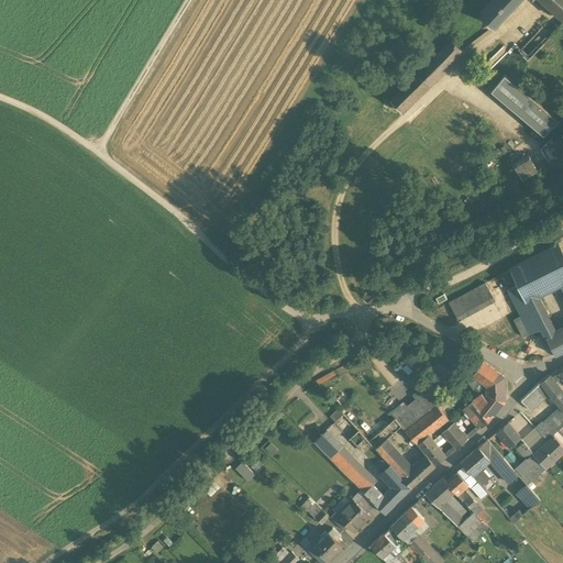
[(562,0),(492,0),(478,15),(494,29),(519,0),(542,0),(562,18),(562,0)]
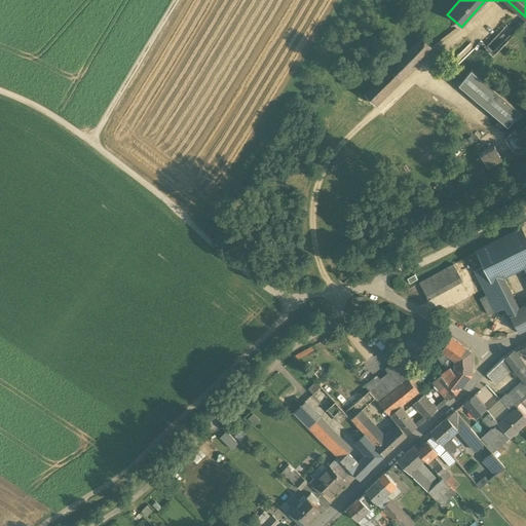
[(499,55),(522,31),(512,22),(489,46),(499,55)]
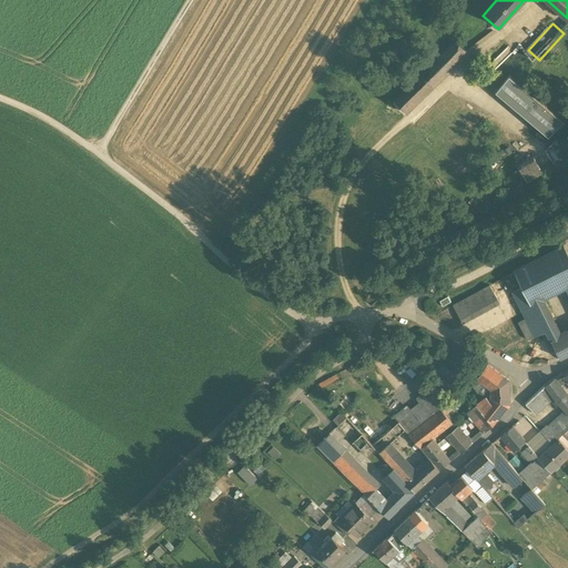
[(499,88),(553,133),(563,122),(509,77),(499,88)]
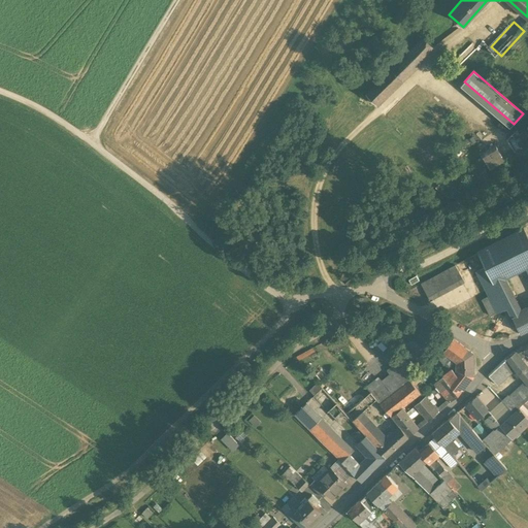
[(508,129),(514,124),(464,81),(460,87),(508,129)]
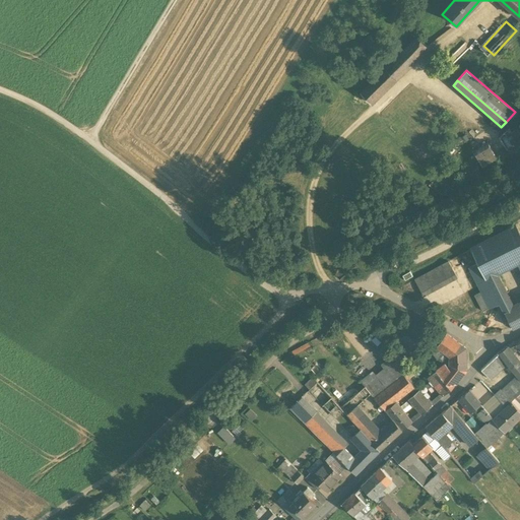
[(507,150),(511,158),(518,165),(519,163),(519,148),(517,144),(519,141),(519,133),(518,129),(511,132),(509,128),(499,138),(507,150)]
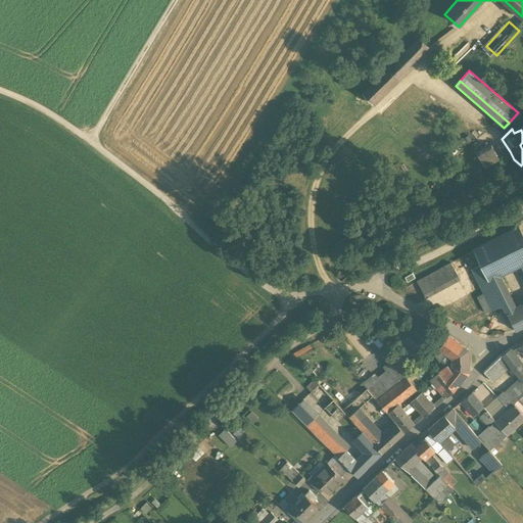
[(492,147),(478,155),(485,168),(500,159),(492,147)]
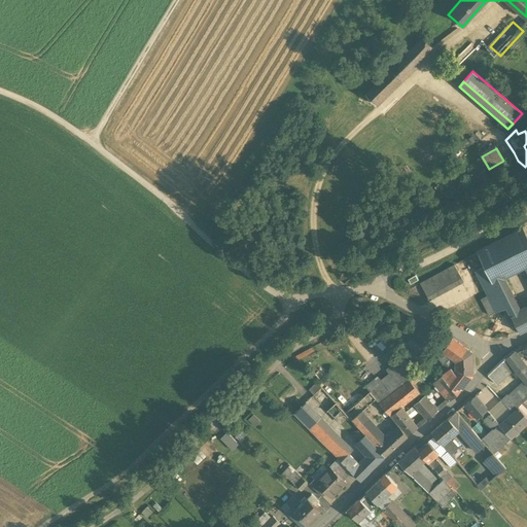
[(518,161),(511,166),(515,173),(525,167),(518,161)]
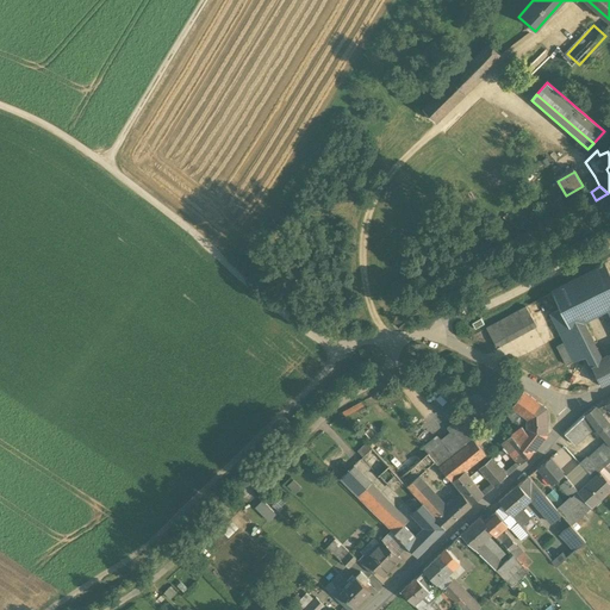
[(609,274),(604,263),(551,291),(560,309),(570,328),(571,327),(576,325),(582,322),(609,309),(609,311),(609,274)]
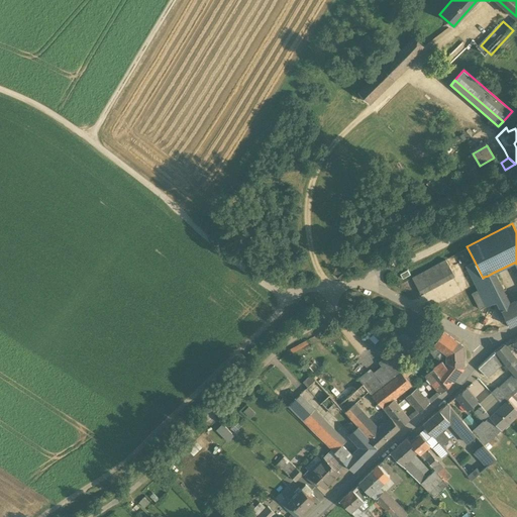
[(454,276),(445,261),(412,279),(421,294),(454,276)]
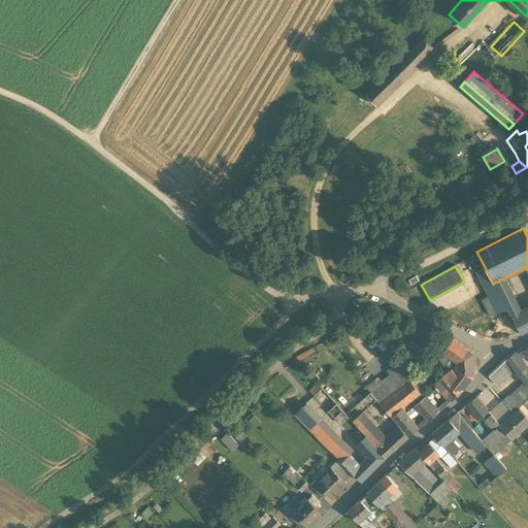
[(507,308),(494,283),(493,284),(485,267),(477,271),(477,273),(489,297),(497,314),(507,308)]
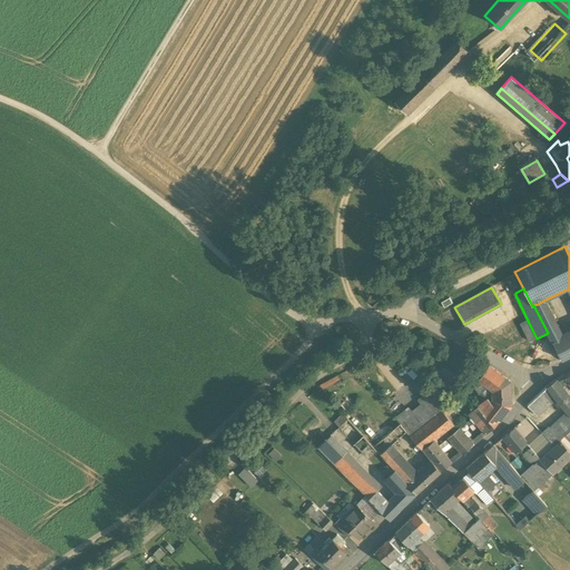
[(449,298),(441,303),(444,307),(452,303),(449,298)]
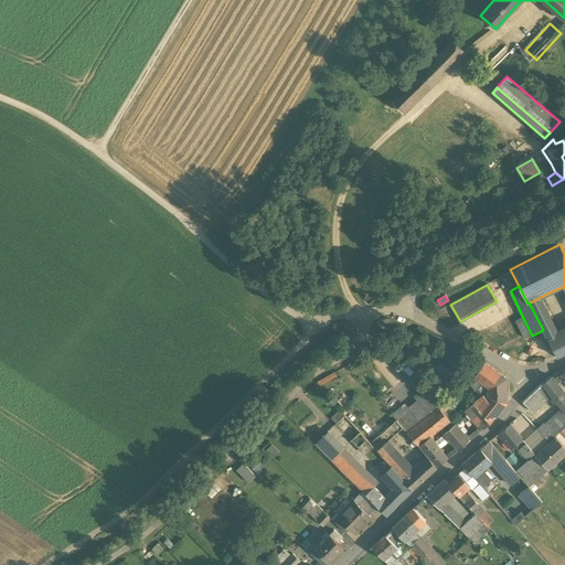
[(533,301),(529,302),(543,330),(544,332),(554,327),(539,298),(533,301)]
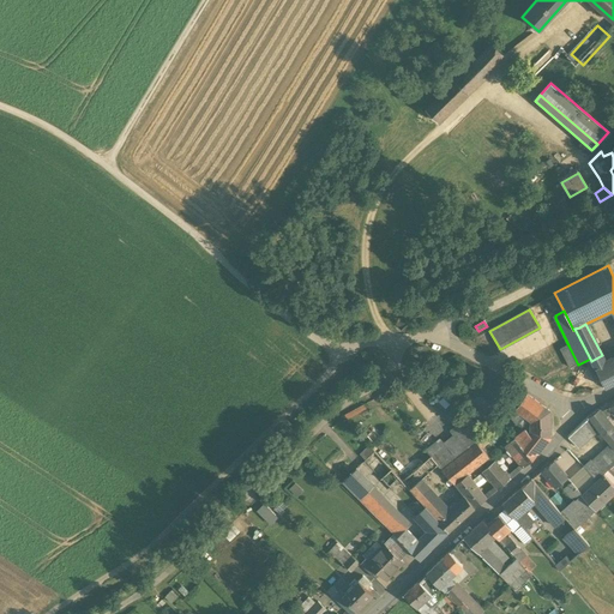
[(578,365),(569,345),(560,349),(571,368),(578,365)]
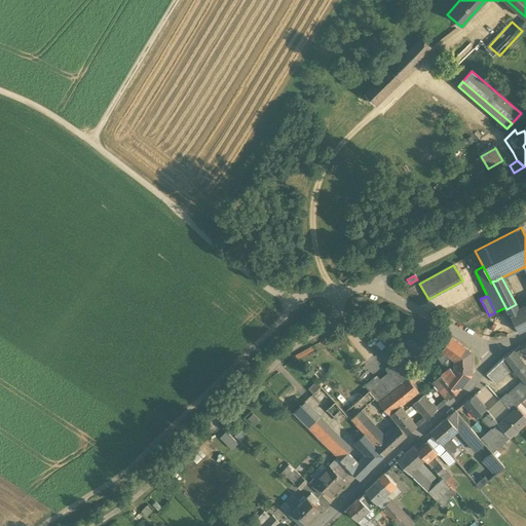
[(525,308),(519,312),(516,304),(506,309),(515,325),(519,333),(525,329),(525,308)]
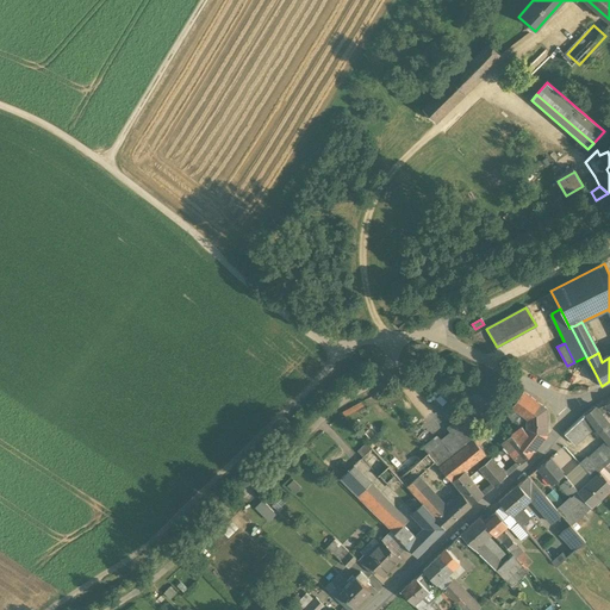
[(379,398),(391,411),(408,396),(396,383),(379,398)]
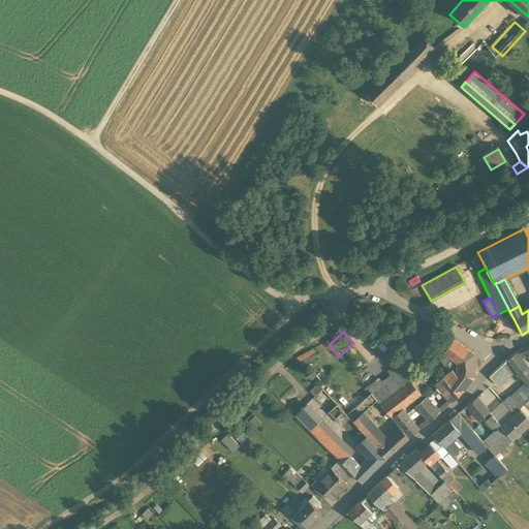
[(456,374),(453,371),(435,384),(450,404),(459,397),(474,377),(473,354),(471,353),(466,349),(461,345),(460,345),(454,340),(444,353),(458,364),(458,372),(456,374)]
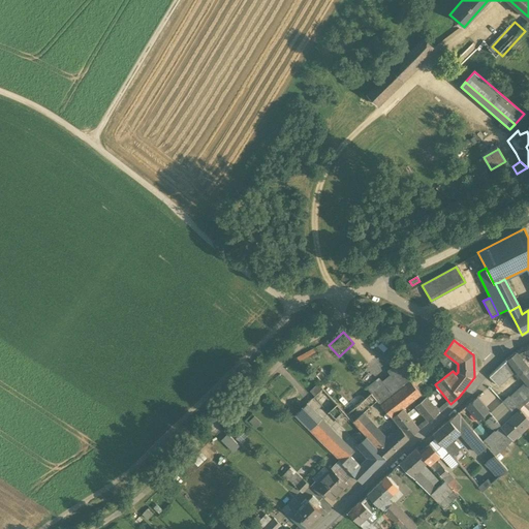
[(402,360),(390,346),(383,351),(397,365),(402,360)]
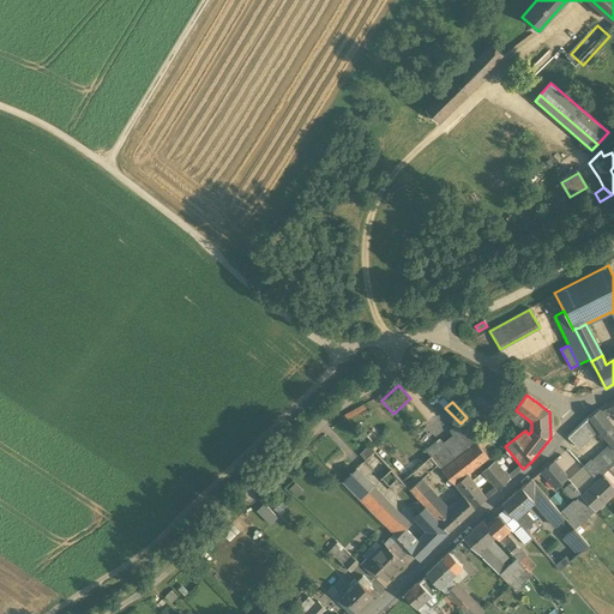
[(613,428),(599,410),(589,417),(589,419),(597,429),(603,438),(613,449),(613,447),(613,428)]
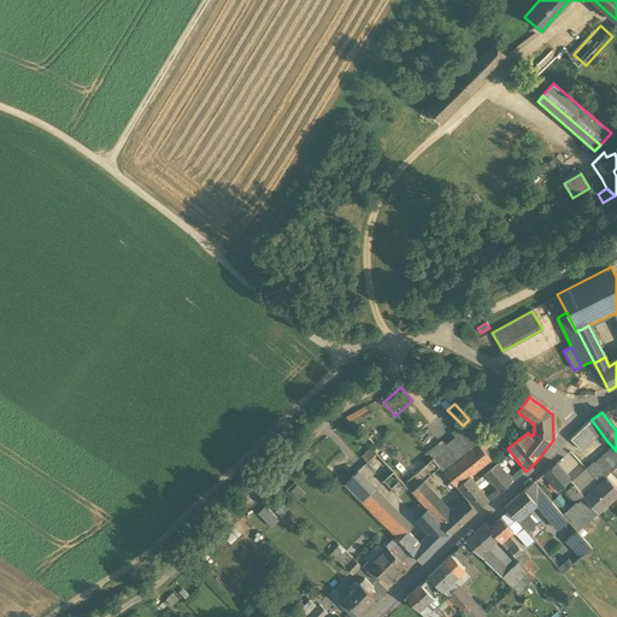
[(475,425),(469,419),(463,425),(468,432),(475,425)]
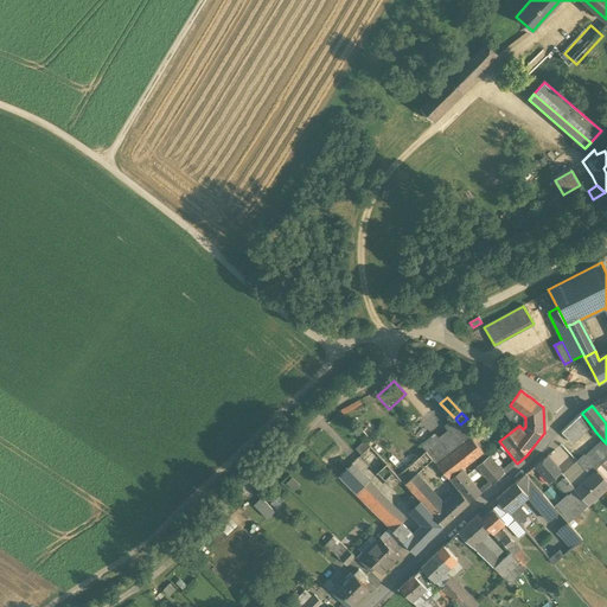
[(582,414),(576,420),(585,429),(590,425),(582,414)]
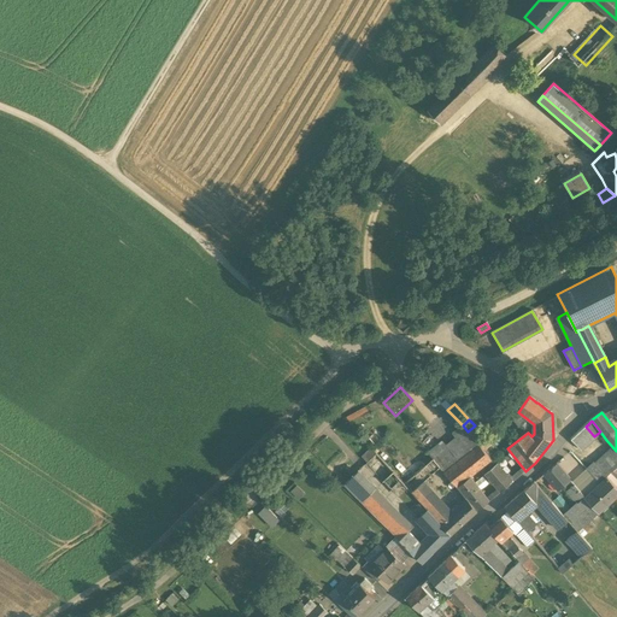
[(475,425),(468,432),(479,445),(483,451),(494,442),(477,422),(475,425)]
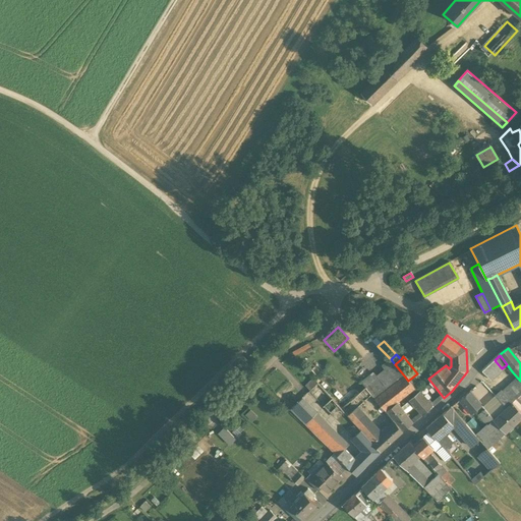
[(495,360),(481,372),(488,381),(502,368),(495,360)]
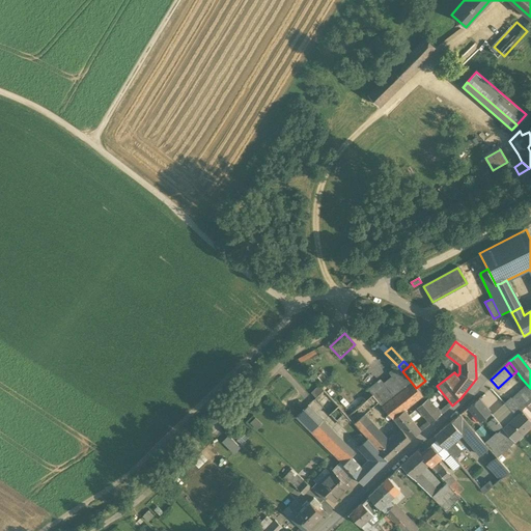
[(412,383),(402,371),(385,386),(372,395),(379,402),(383,407),(412,383)]
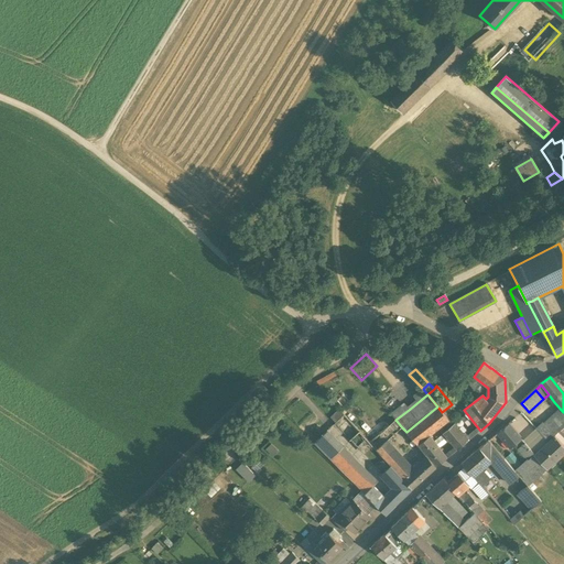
[(381,422),(356,396),(339,411),(345,415),(359,432),(364,437),(378,424),(381,422)]
